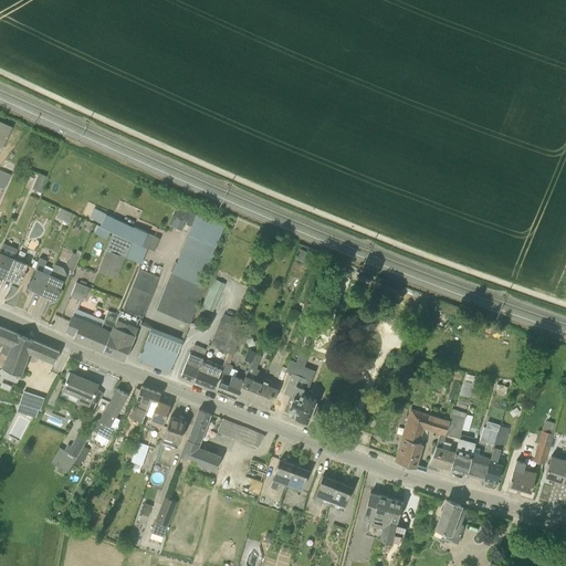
[(0,152),(2,154),(13,127),(0,121),(0,152)]
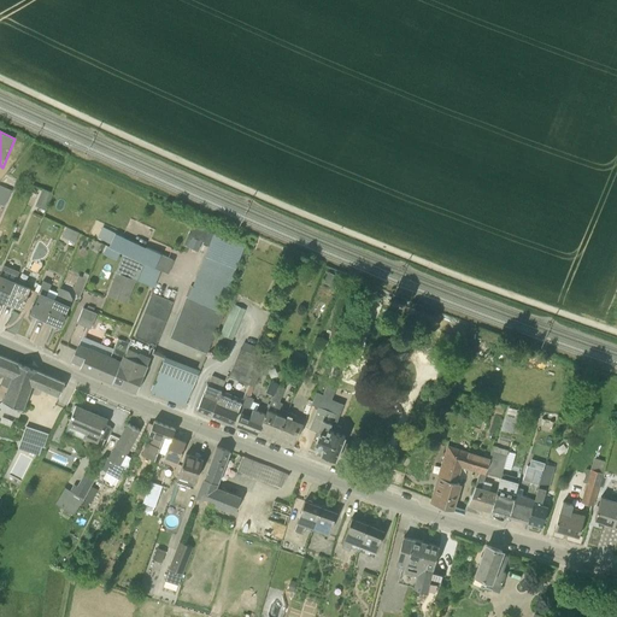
[(0,203),(5,205),(11,191),(0,184),(0,203)]
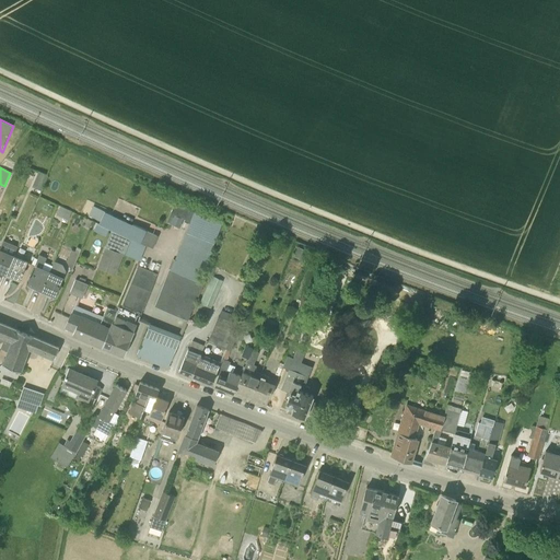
[(38,172),(32,187),(41,190),(47,176),(38,172)]
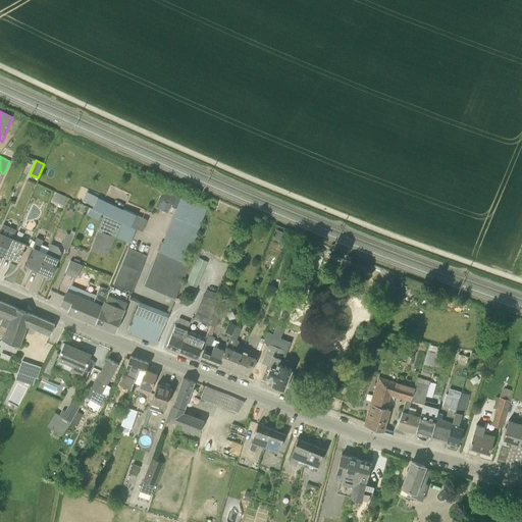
[(176,196),(162,191),(158,200),(162,202),(163,201),(172,205),(176,196)]
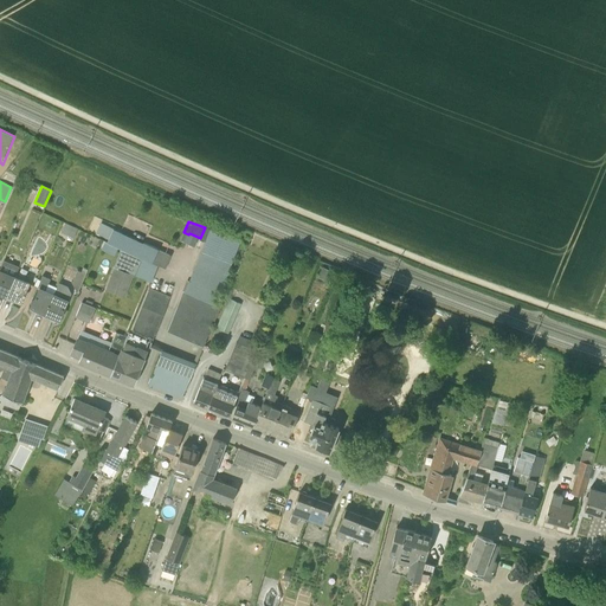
[(78,229),(65,223),(60,232),(73,238),(78,229)]
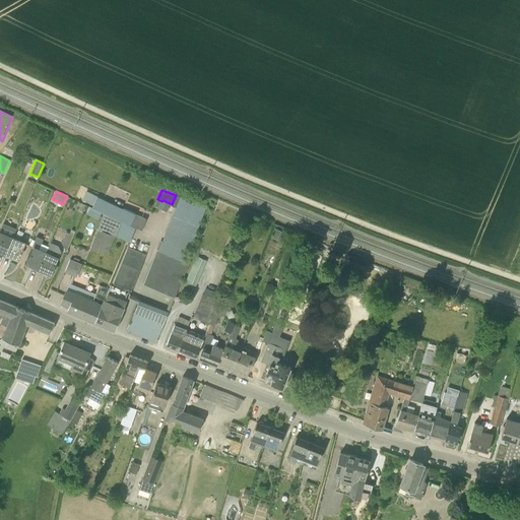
[(91,208),(104,214),(121,222),(129,226),(134,216),(135,213),(98,196),(98,197),(91,208)]
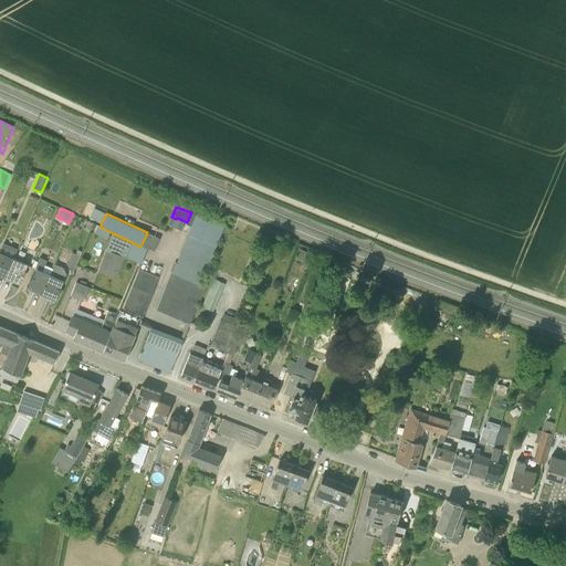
[(156,310),(159,311),(190,324),(206,286),(201,284),(224,227),(196,215),(173,273),(171,273),(156,310)]
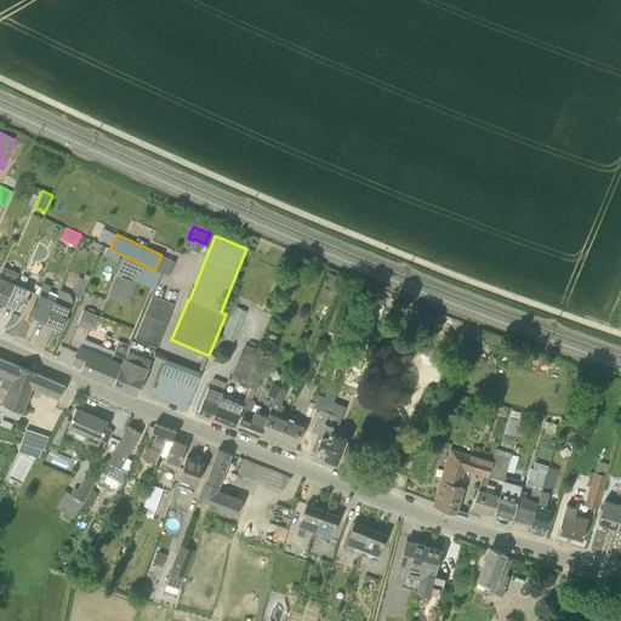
[(136,281),(138,281),(144,266),(124,256),(117,273),(136,281)]
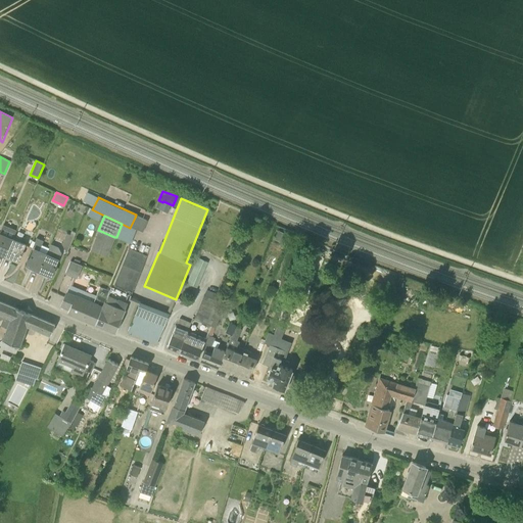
[(16,230),(3,225),(0,231),(0,253),(5,255),(12,240),(16,230)]
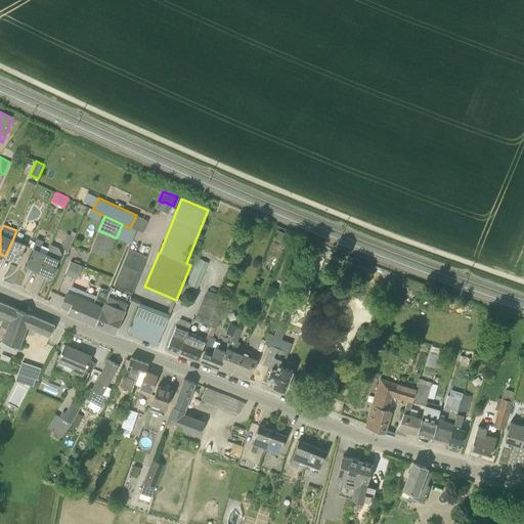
[(115,237),(98,230),(90,250),(107,257),(115,237)]
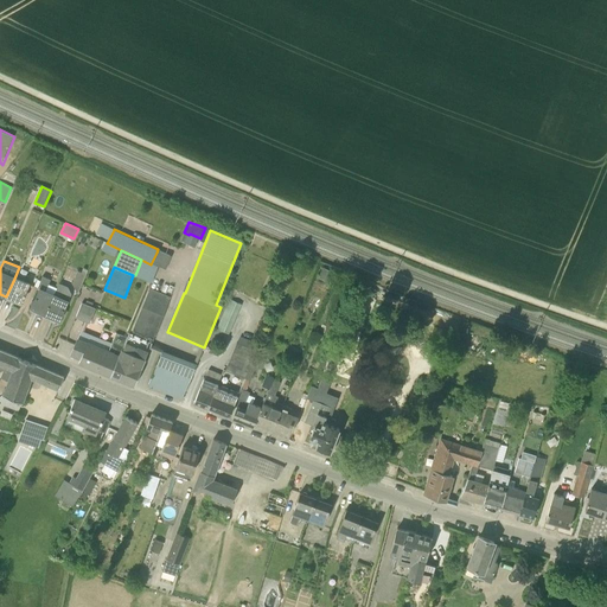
[(330,282),(333,273),(323,267),(318,278),(330,282)]
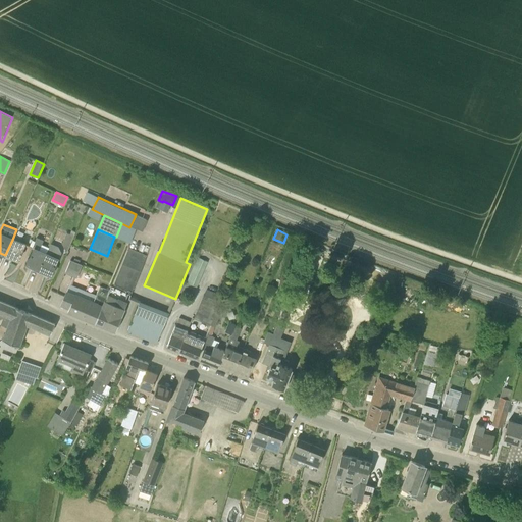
[(62,245),(69,248),(75,233),(67,230),(62,245)]
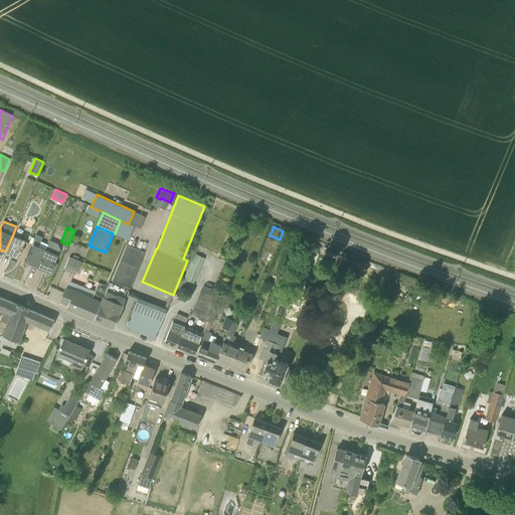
[(45,250),(38,246),(42,237),(36,234),(31,244),(33,245),(30,252),(27,255),(27,259),(26,262),(38,267),(45,250)]
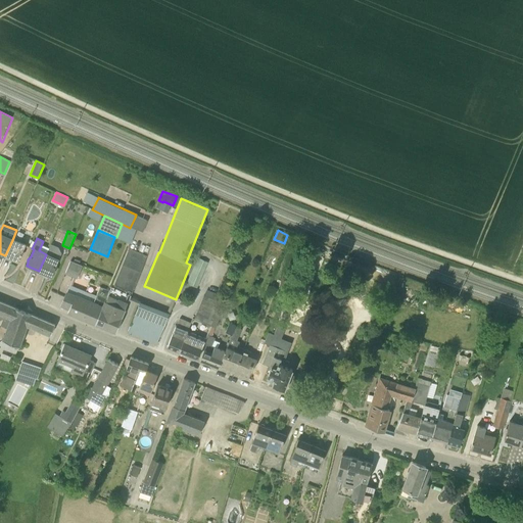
[(26,245),(12,240),(5,255),(18,262),(26,245)]
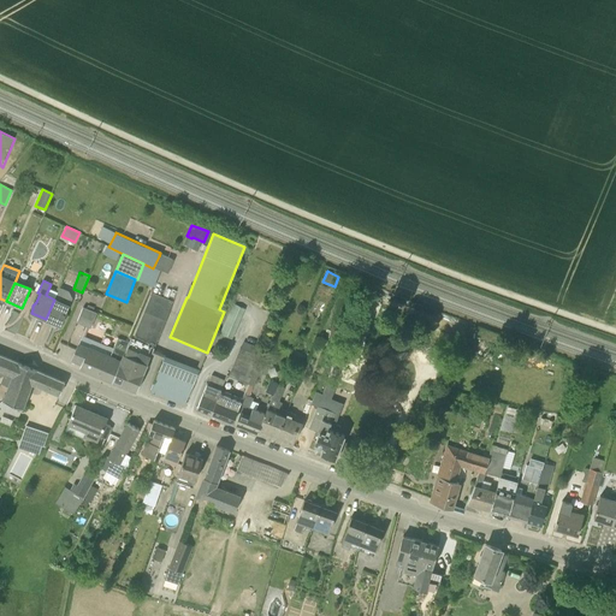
[(60,325),(72,297),(69,291),(59,286),(54,300),(46,319),(60,325)]
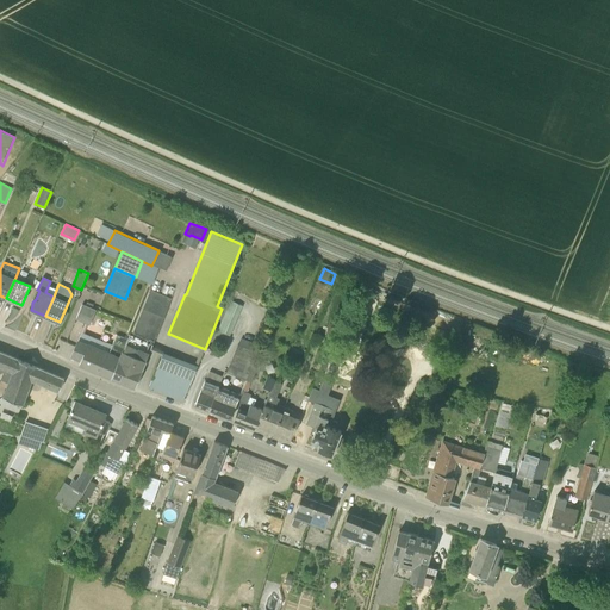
[(148,290),(128,340),(129,340),(112,378),(135,387),(172,299),(148,290)]
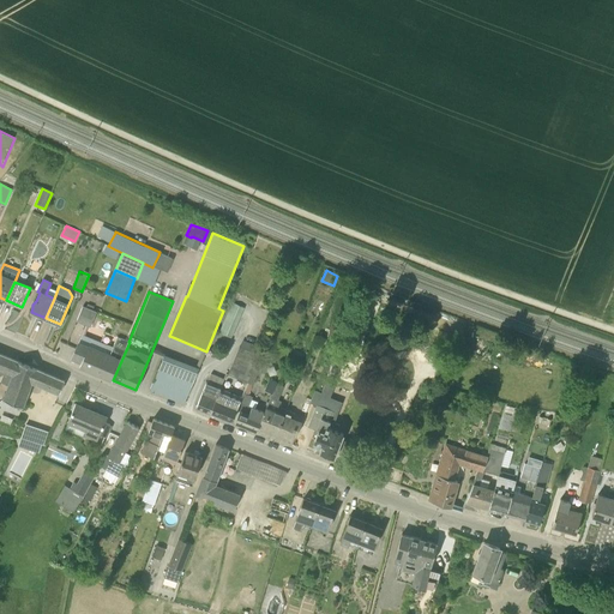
[(232,302),(212,348),(218,350),(226,335),(232,337),(244,307),(232,302)]
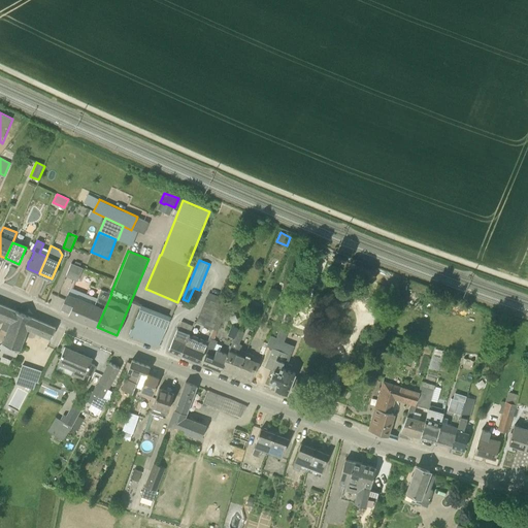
[(83,268),(71,263),(66,276),(77,282),(83,268)]
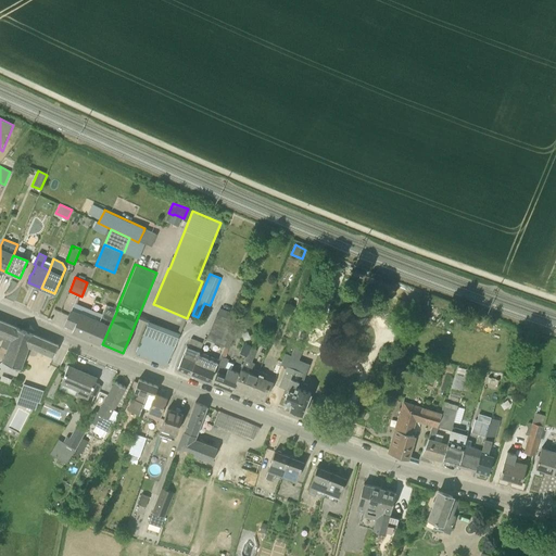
[(306,310),(311,299),(300,294),(295,305),(306,310)]
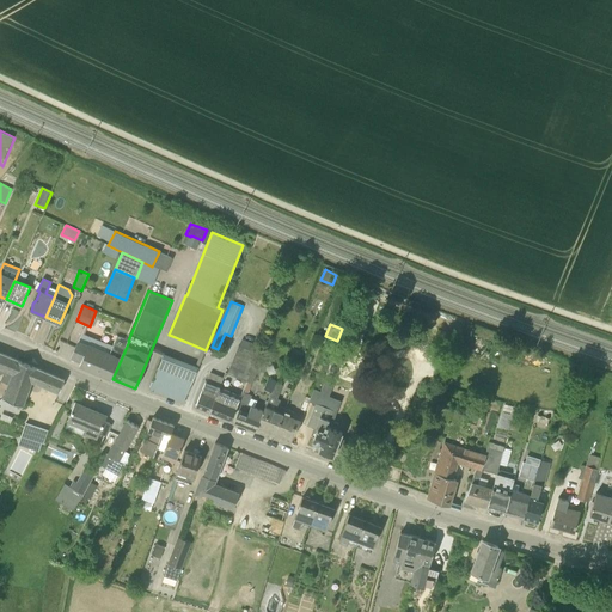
[(79,341),(72,357),(81,361),(91,337),(83,334),(79,341)]
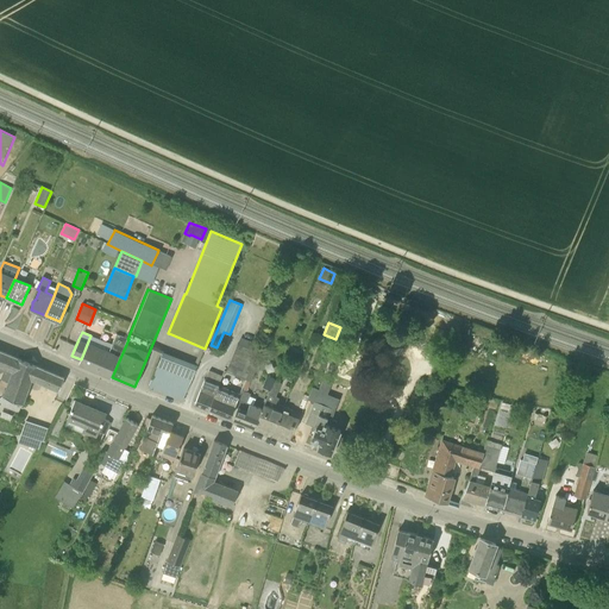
[(117,334),(110,352),(99,347),(95,353),(99,355),(93,369),(112,377),(129,339),(127,339),(117,334)]
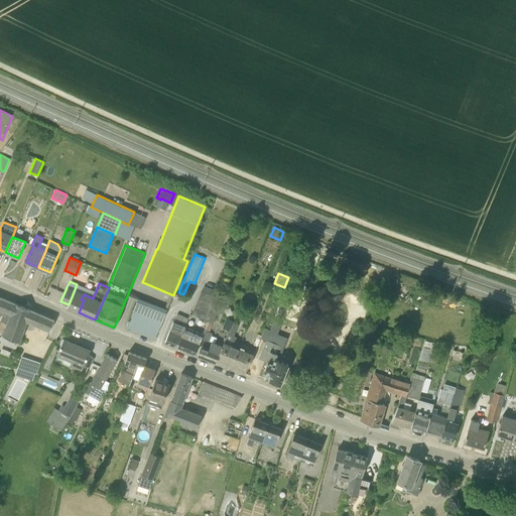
[(84,294),(86,288),(77,284),(69,304),(68,307),(79,312),(84,300),(81,299),(84,294)]
